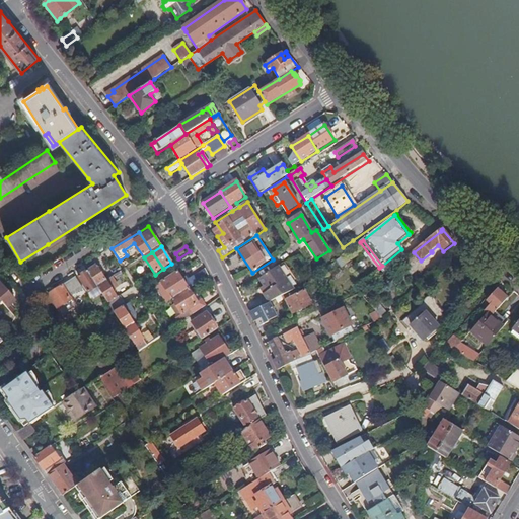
[(88,272),(96,267),(99,265),(95,260),(84,267),(87,273),(88,272)]
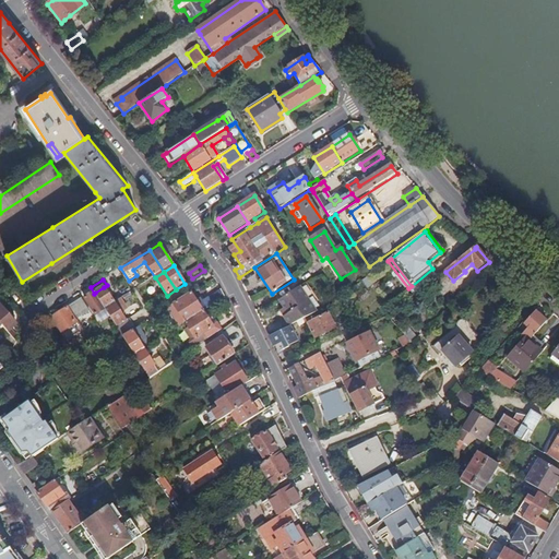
[(104,287),(95,293),(105,309),(115,304),(104,287)]
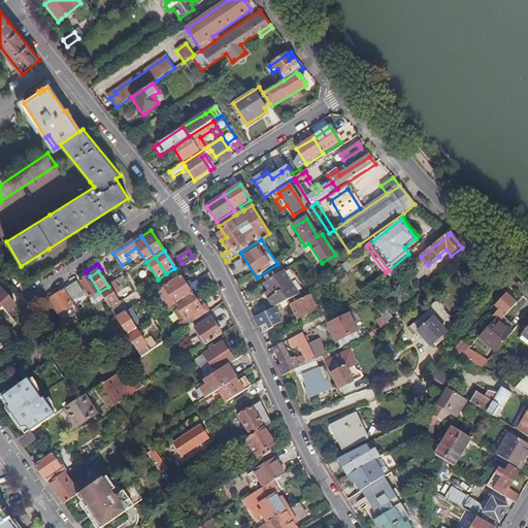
[(269,300),(274,308),(288,302),(300,295),(285,271),(264,285),(269,291),(272,297),(269,300)]
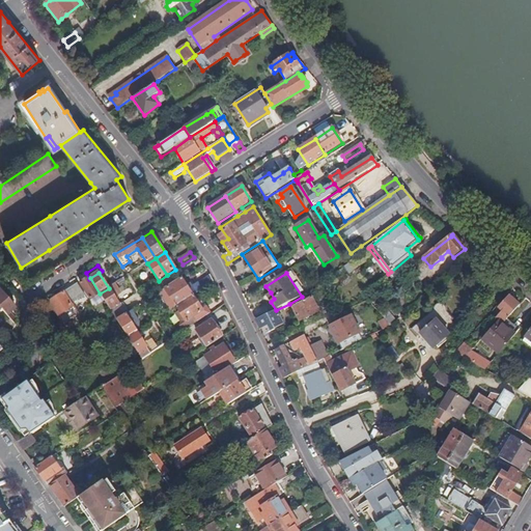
[(211,277),(198,284),(202,290),(214,283),(211,277)]
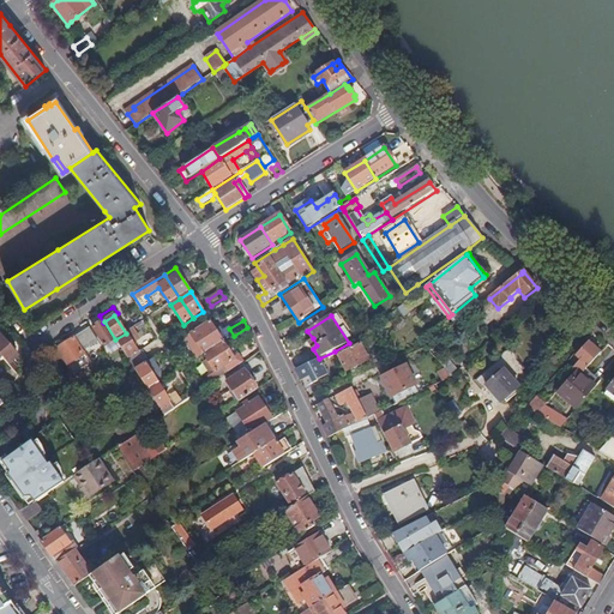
[(104,347),(115,341),(115,339),(104,321),(103,323),(92,329),(104,347)]
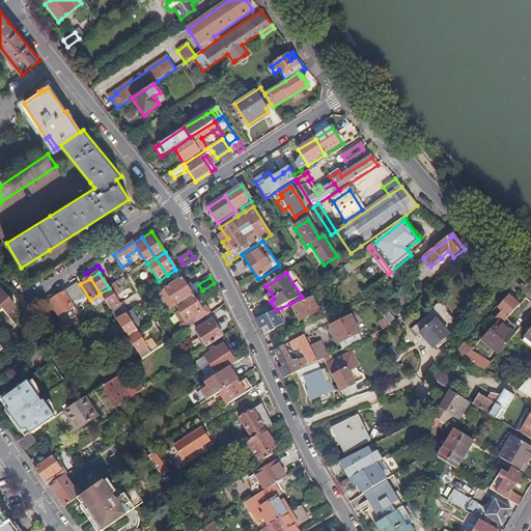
[(193,297),(189,289),(182,279),(173,285),(185,302),(193,297)]
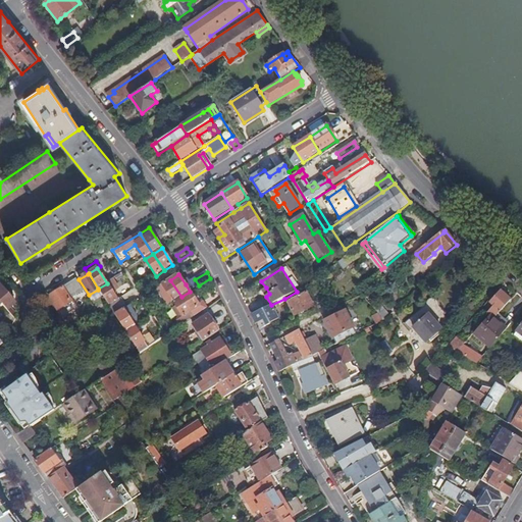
[(12,294),(4,283),(4,280),(3,279),(2,277),(0,276),(0,283),(9,296),(12,294)]
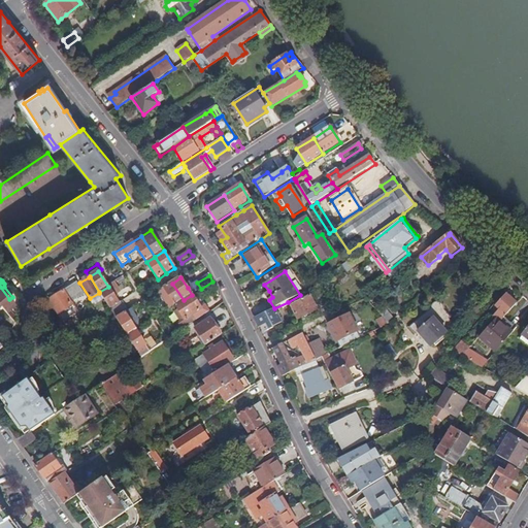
[(85,294),(77,283),(50,300),(50,302),(46,303),(54,315),(57,312),(63,324),(77,315),(70,303),(85,294)]
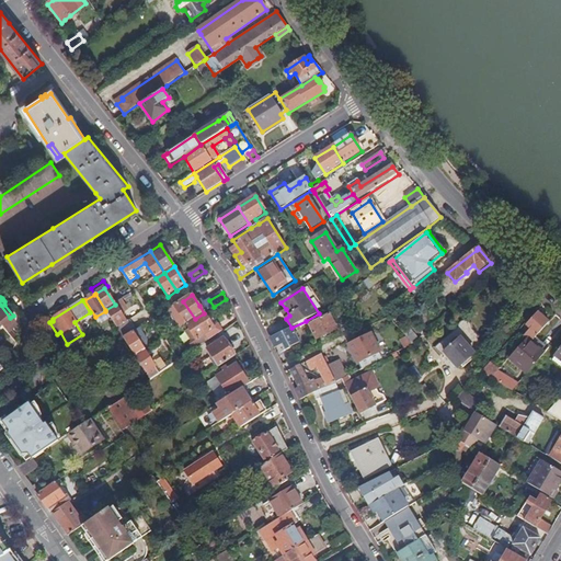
[(199,306),(204,313),(209,310),(214,307),(209,300),(199,306)]
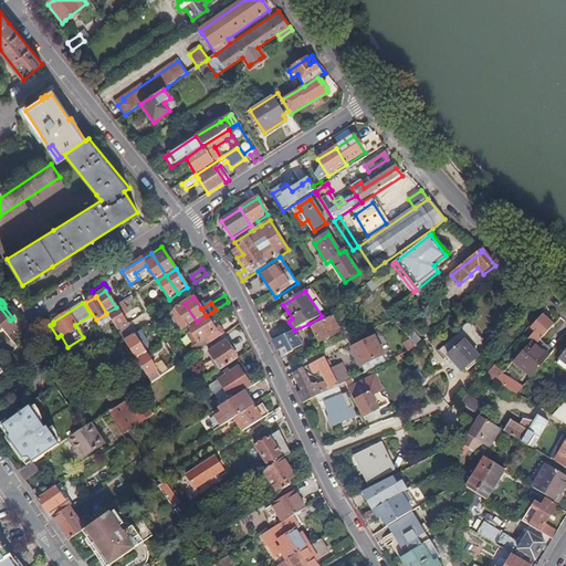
[(178,324),(182,331),(187,328),(197,322),(185,304),(176,310),(182,321),(178,324)]
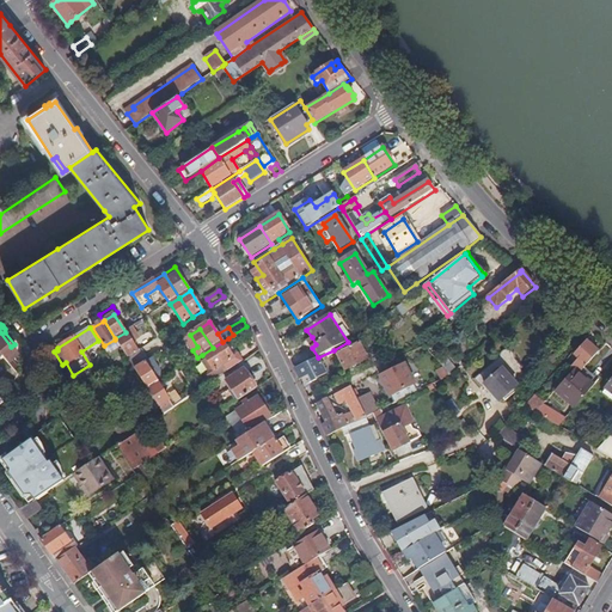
[(18,355),(11,347),(0,332),(0,357),(4,356),(10,363),(18,355)]
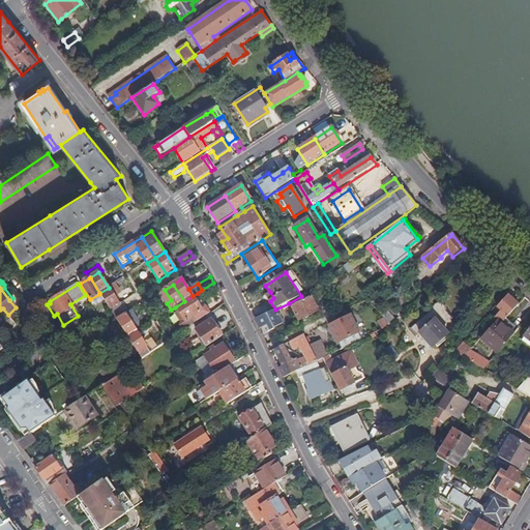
[(120,304),(109,288),(99,293),(99,294),(111,312),(120,304)]
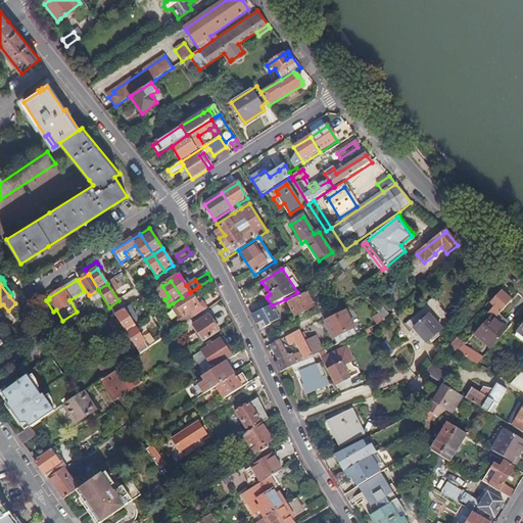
[(197,301),(193,296),(190,292),(182,297),(192,313),(200,307),(200,306),(197,301)]
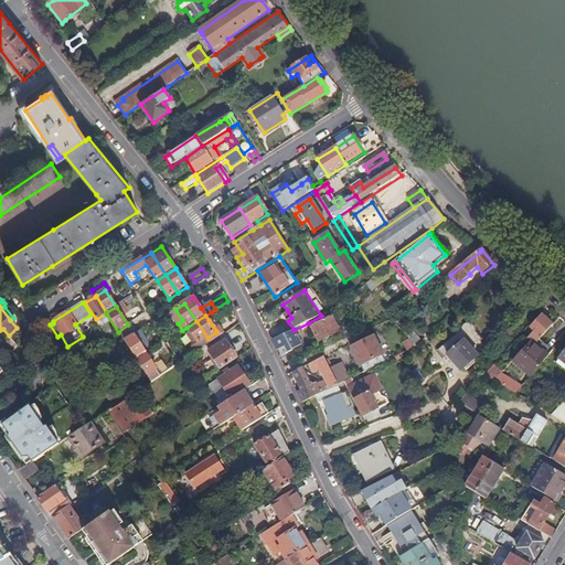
[(311,328),(319,342),(340,331),(332,317),(311,328)]
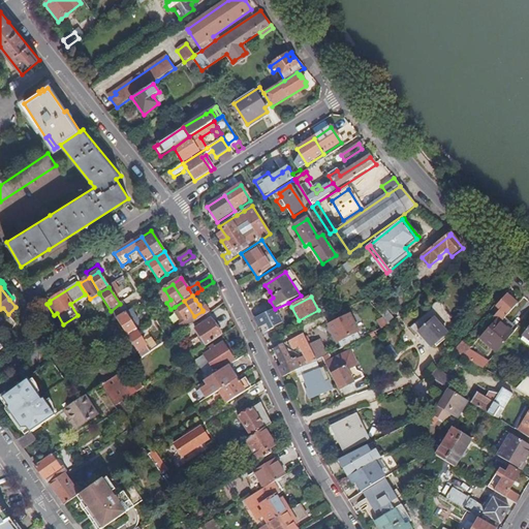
[(501,324),(518,305),(508,297),(497,309),(500,311),(494,318),(497,320),(501,324)]
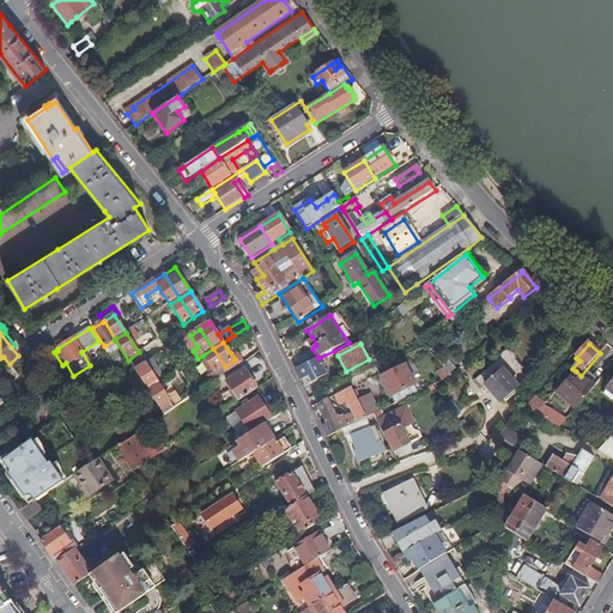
[(202,356),(207,360),(213,370),(208,372),(207,377),(212,383),(229,372),(225,366),(213,349),(202,356)]
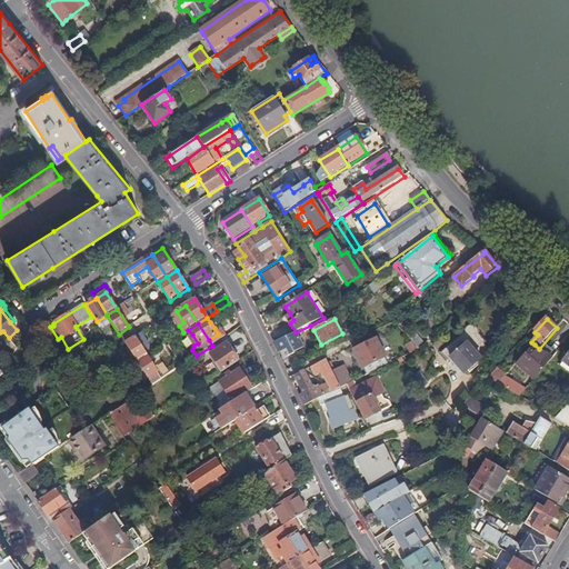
[(138,336),(131,326),(129,327),(119,335),(126,345),(136,338),(138,336)]
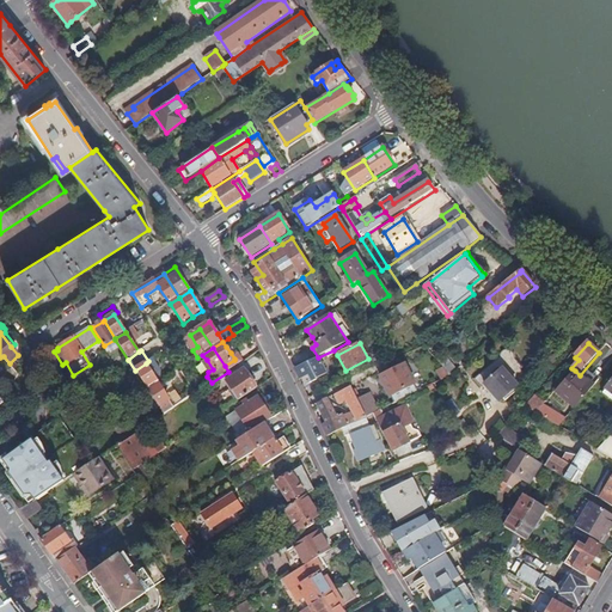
[(501,359),(475,381),(482,389),(485,386),(500,402),(522,383),(515,375),(522,368),(515,360),(515,357),(514,354),(512,352),(508,350),(505,352),(502,353),(501,355),(501,359)]
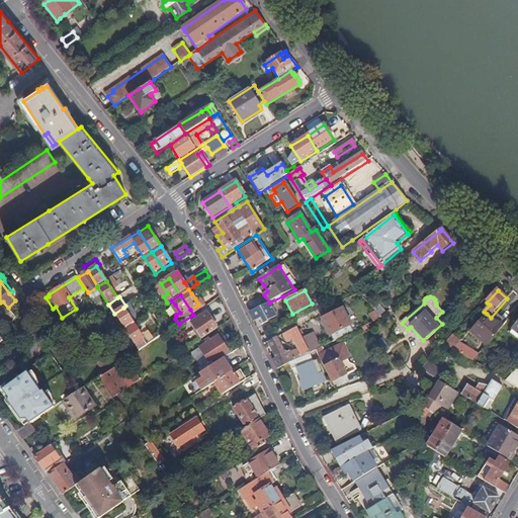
[(198,305),(190,310),(193,315),(205,307),(202,301),(198,304),(198,305)]
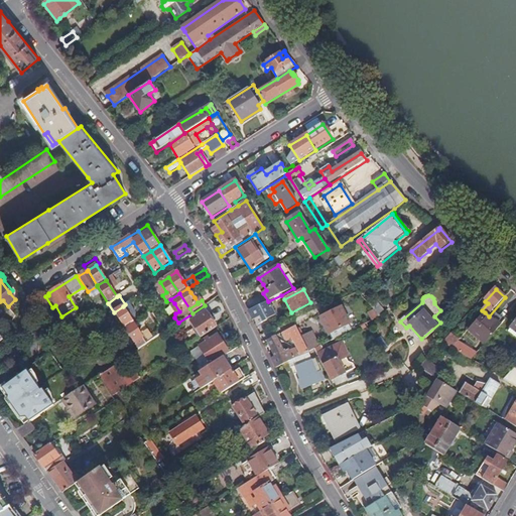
[(248,310),(253,320),(260,317),(262,323),(264,323),(266,321),(267,319),(275,315),(268,301),(248,310)]
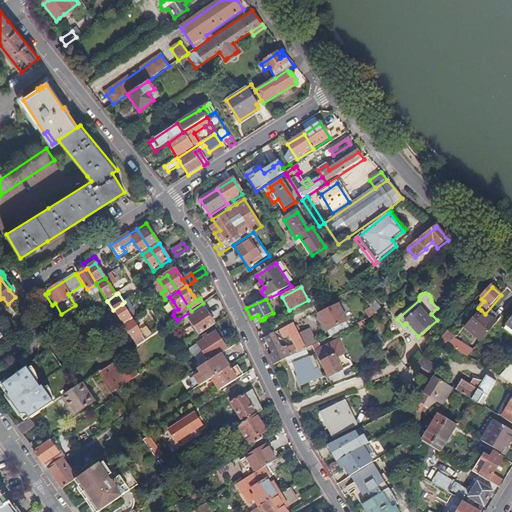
[(134,311),(127,300),(124,302),(122,304),(129,314),(134,311)]
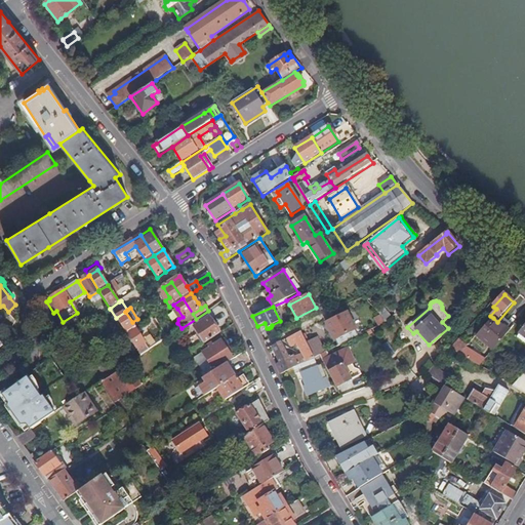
[(173,311),(178,319),(183,317),(177,309),(173,311)]
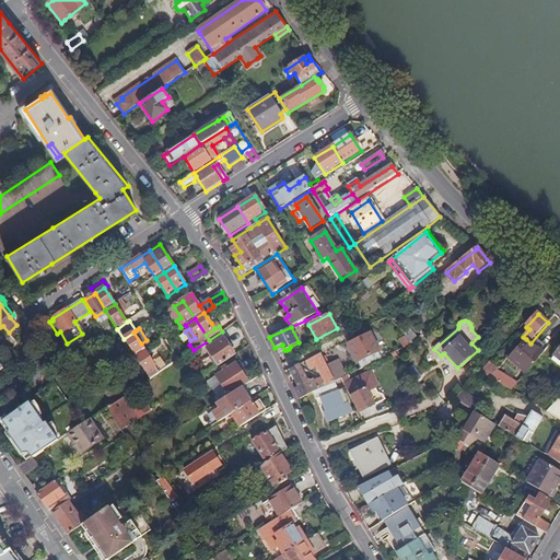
[(141,343),(133,333),(124,339),(135,357),(146,350),(141,343)]
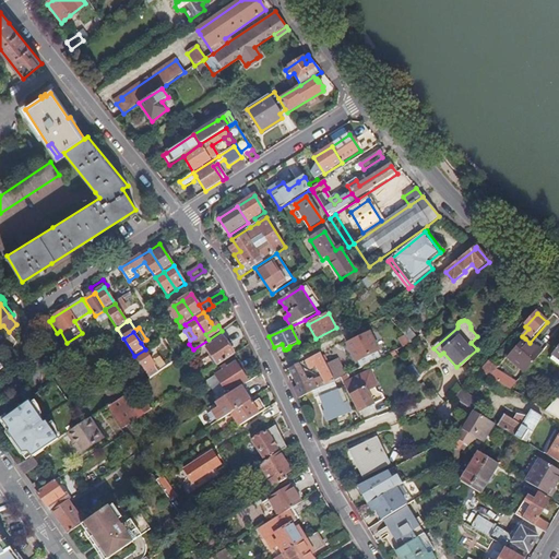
[(369,333),(357,339),(367,358),(379,352),(369,333)]
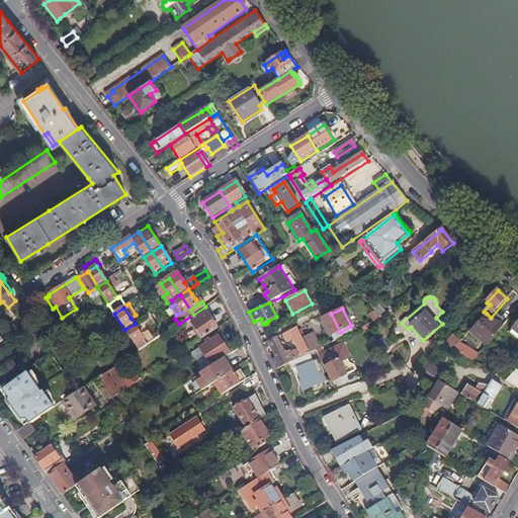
[(191,324),(202,340),(218,330),(206,314),(191,324)]
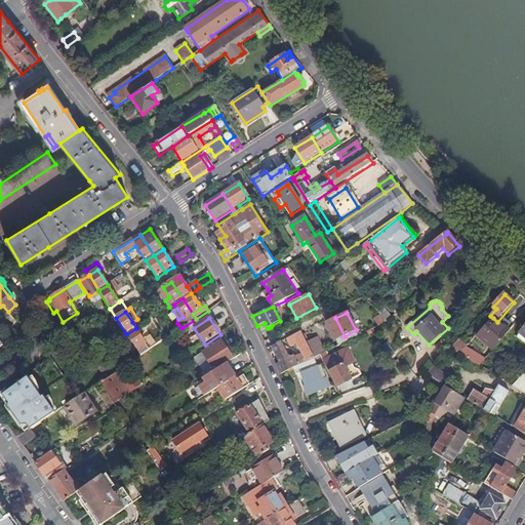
[(335,340),(345,336),(335,318),(326,322),(335,340)]
